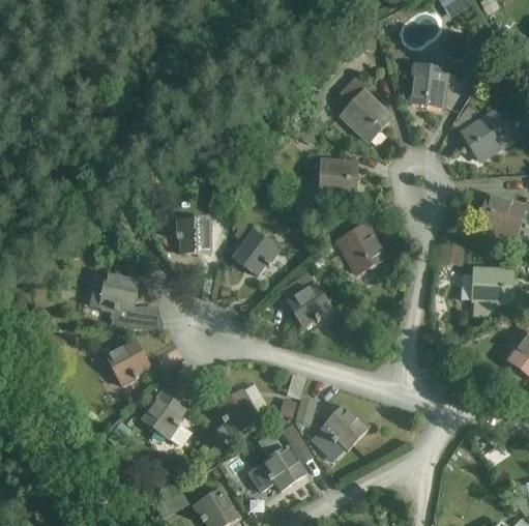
[(480,0),(478,1),(485,15),(497,8),(492,0),(480,0)]
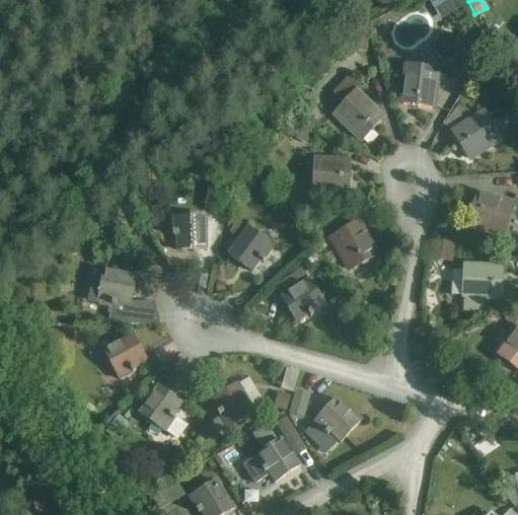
[(472,25),(462,31),(472,48),(483,41),(472,25)]
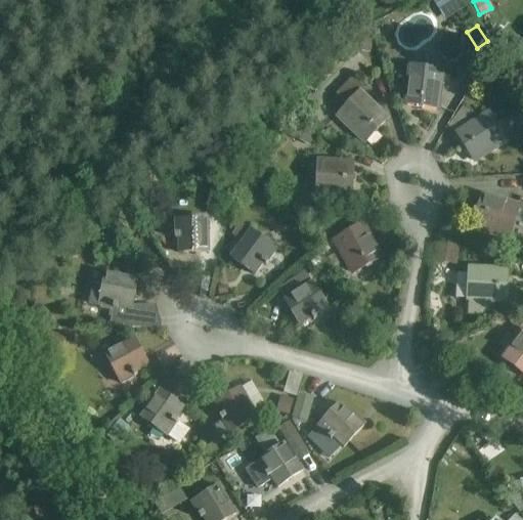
[(374,39),(355,33),(352,46),(369,51),(374,39)]
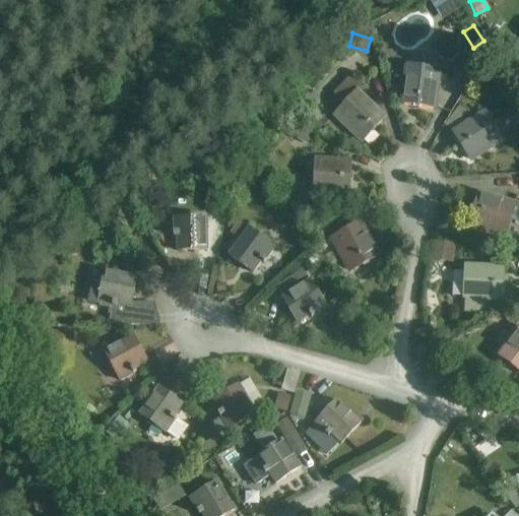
[(508,69),(518,64),(513,56),(503,61),(508,69)]
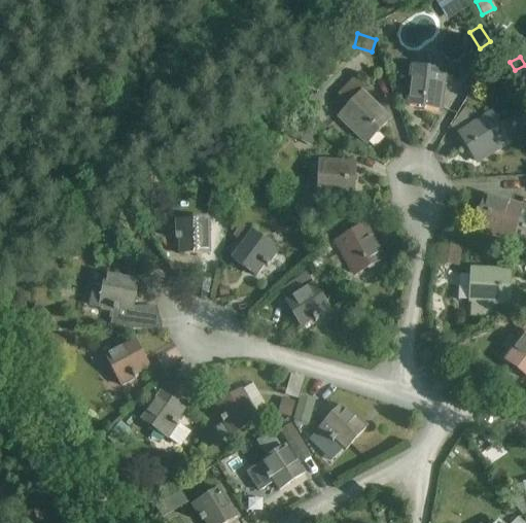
[(440,106),(442,85),(444,69),(413,65),(408,102),(440,106)]
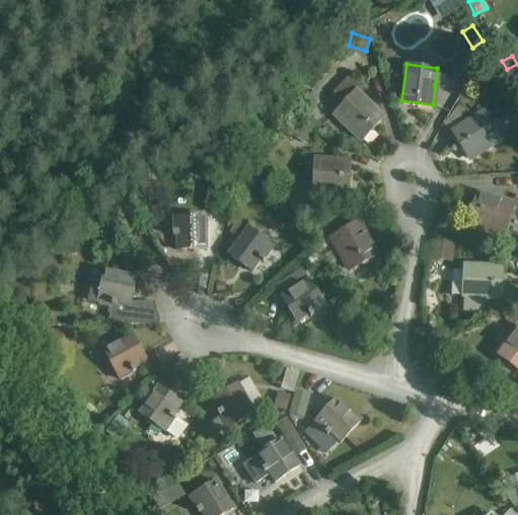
[(335,113),(346,124),(361,138),(382,116),(357,91),(361,86),(349,74),(331,92),(345,103),(335,113)]
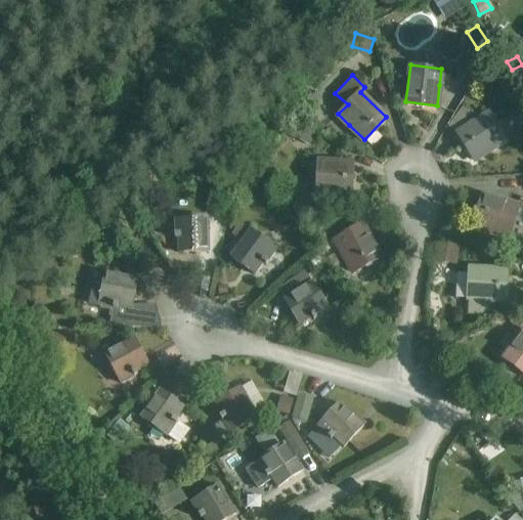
[(474,159),(491,147),(507,138),(489,112),(458,132),(474,159)]
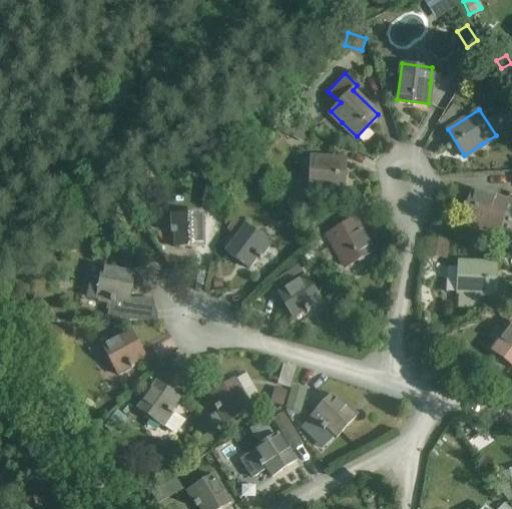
[(310,187),(324,188),(344,189),(346,158),(311,156),(310,187)]
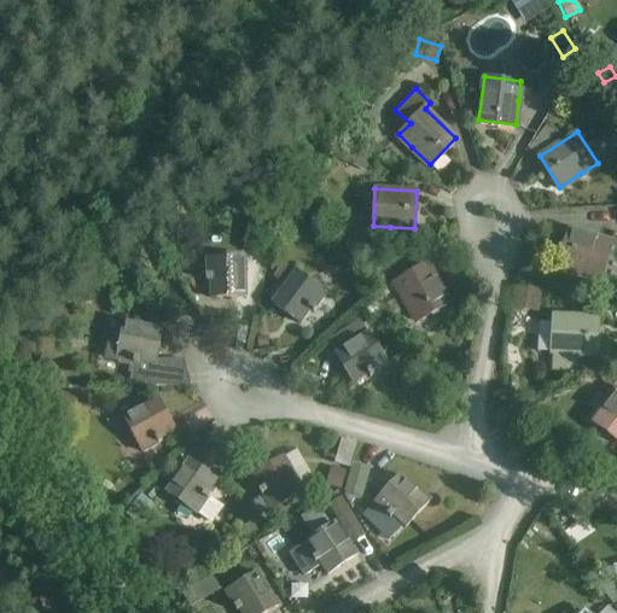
[(600,275),(611,240),(569,228),(558,263),(600,275)]
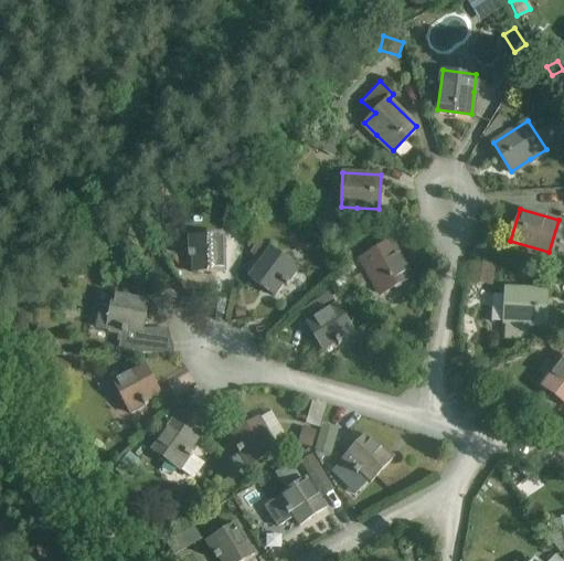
[(192,270),(224,268),(223,233),(188,234),(189,255),(191,255),(192,270)]
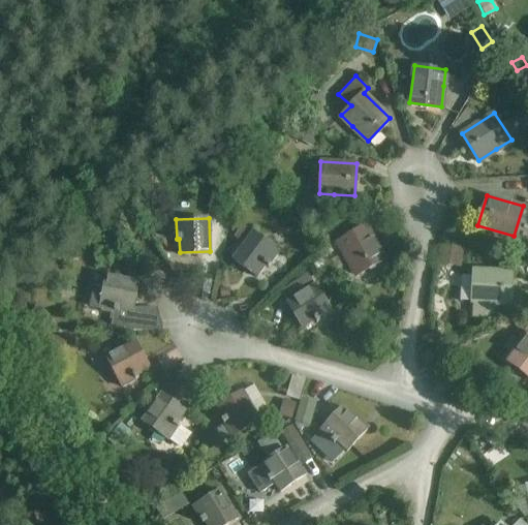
[(233,257),(256,275),(265,264),(268,265),(279,250),(242,223),(234,235),(244,242),(233,257)]
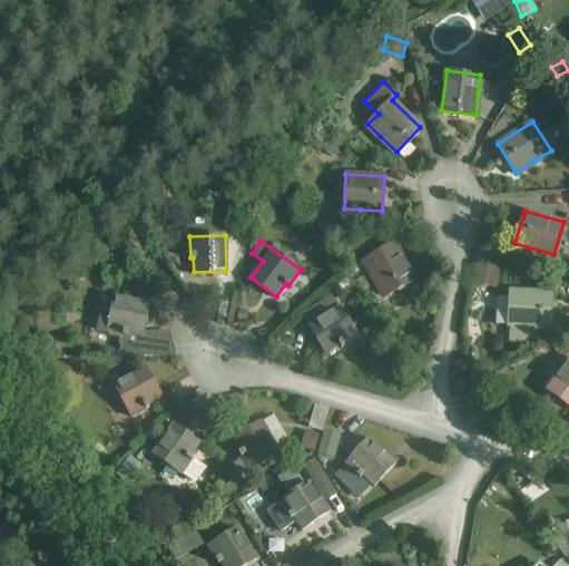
[(111,246),(111,251),(115,254),(119,254),(123,251),(123,246),(119,243),(115,243),(111,246)]
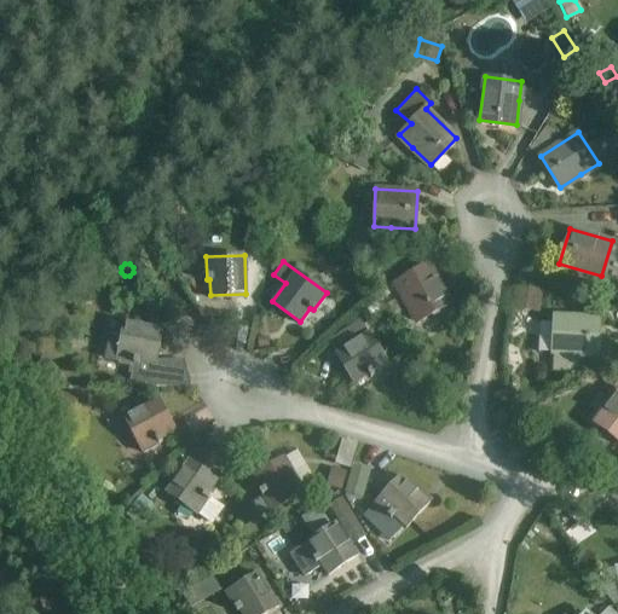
[(428,264),(396,282),(416,319),(449,302),(428,264)]
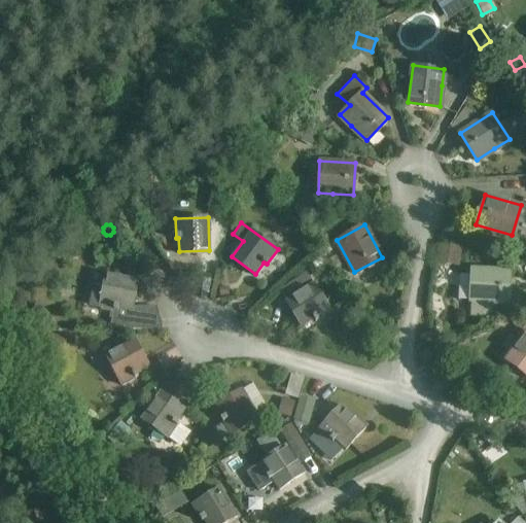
[(502,251),(504,238),(487,235),(485,249),(502,251)]
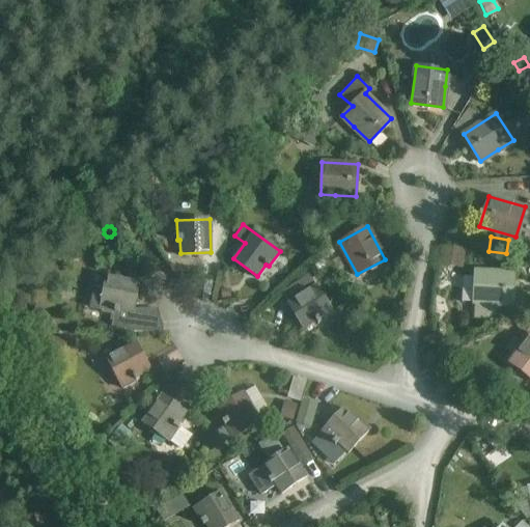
[(343,265),(338,255),(326,261),(331,271),(343,265)]
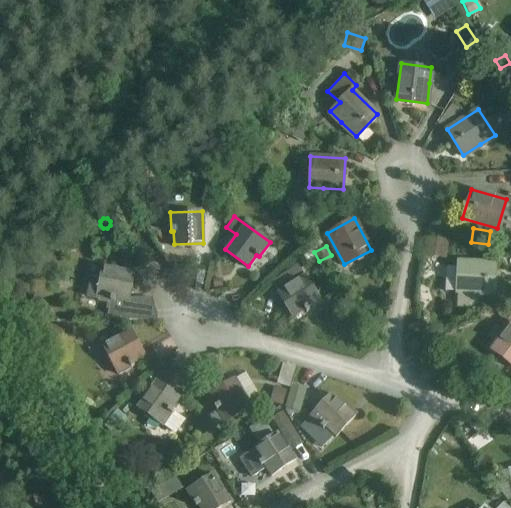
[(316,259),(310,247),(299,252),(305,264),(316,259)]
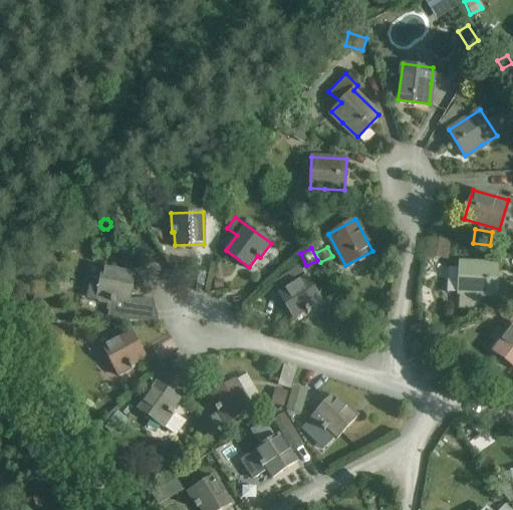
[(496,264),(460,262),(458,305),(481,307),(481,293),(495,294),(496,264)]
